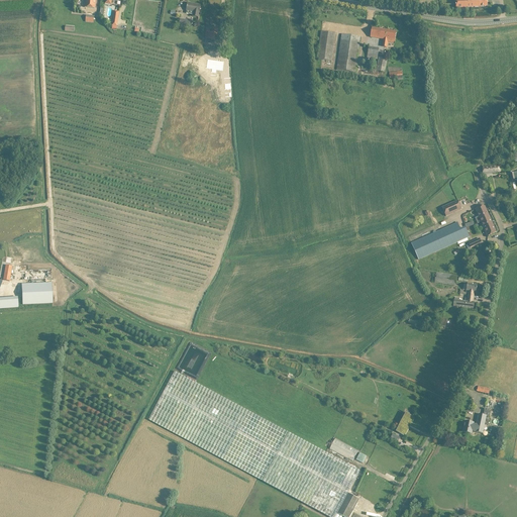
[(95,0),(86,0),(86,1),(85,1),(85,7),(95,8),(95,0)]
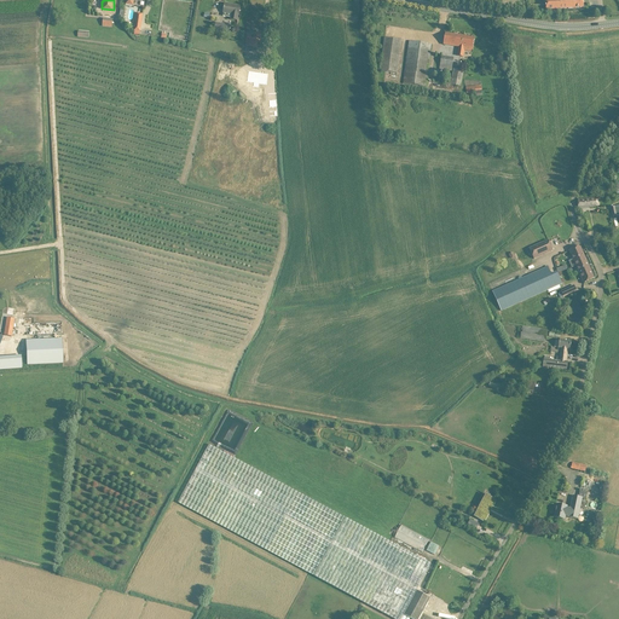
[(583,0),(545,0),(545,4),(547,10),(584,7),(583,1),(583,0)]
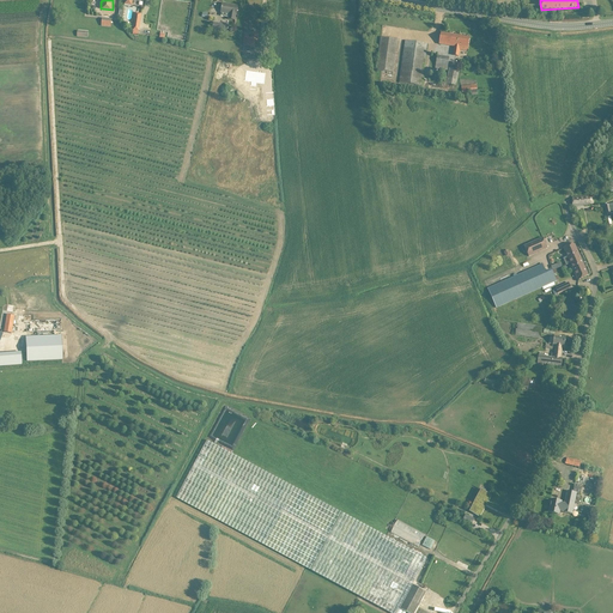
[(237,12),(238,6),(223,4),(222,10),(222,12),(220,16),(229,17),(229,19),(235,20),(236,14),(237,14),(237,12)]
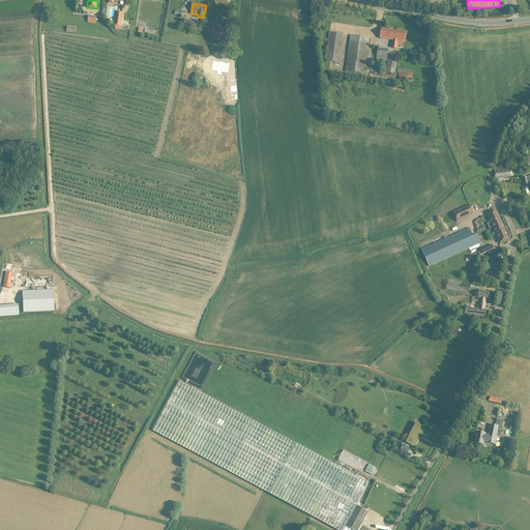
[(221,37),(223,21),(213,20),(211,31),(216,32),(215,36),(221,37)]
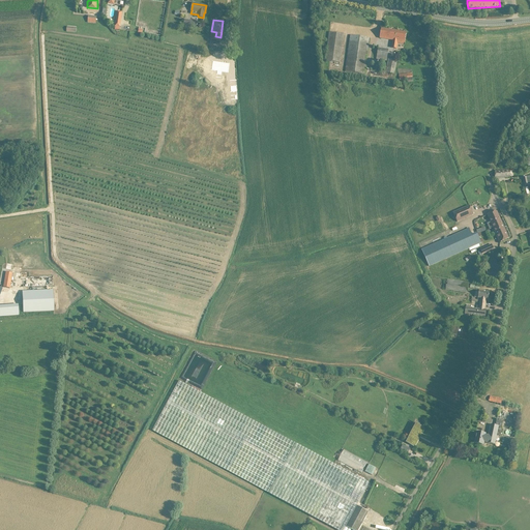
[(380,37),(380,38),(393,40),(392,48),(396,49),(398,41),(405,42),(406,38),(407,33),(381,29),(380,34),(380,37)]
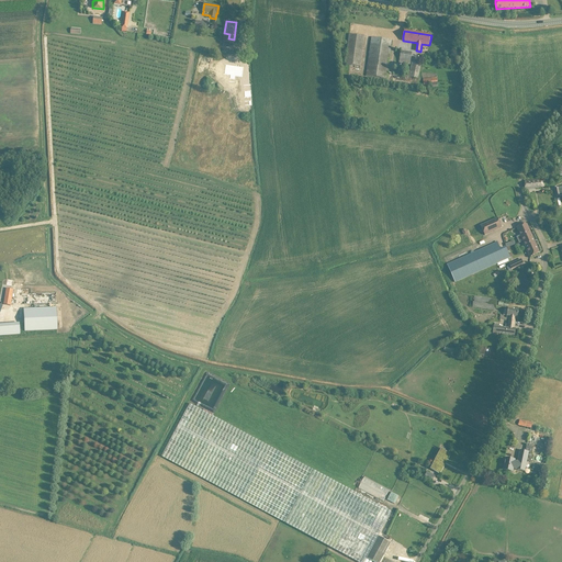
[(360,67),(363,42),(364,36),(349,34),(345,65),(360,67)]
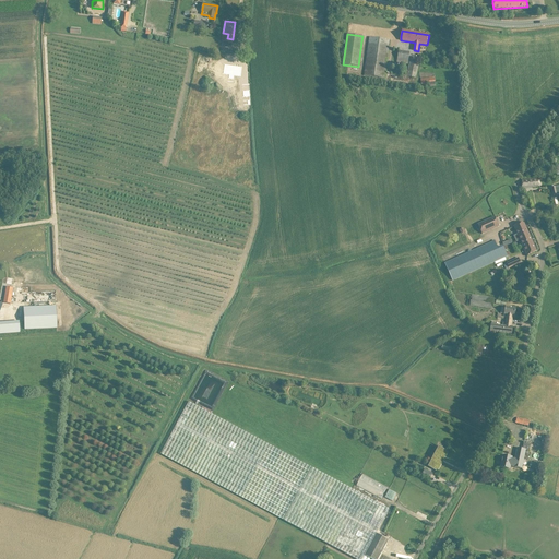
[(384,79),(389,46),(389,40),(370,37),(365,75),(384,79)]
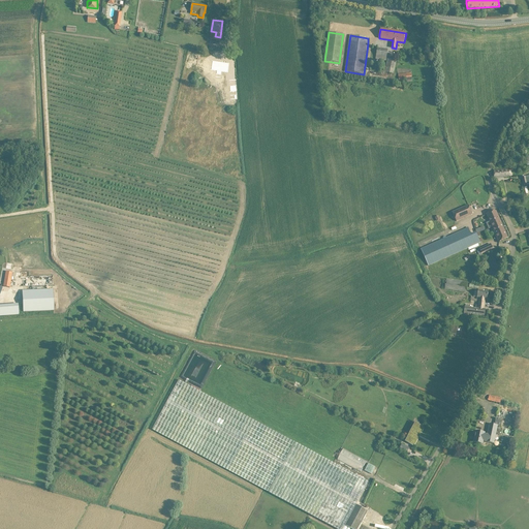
[(376,53),(376,59),(386,61),(387,50),(383,49),(383,53),(376,53)]
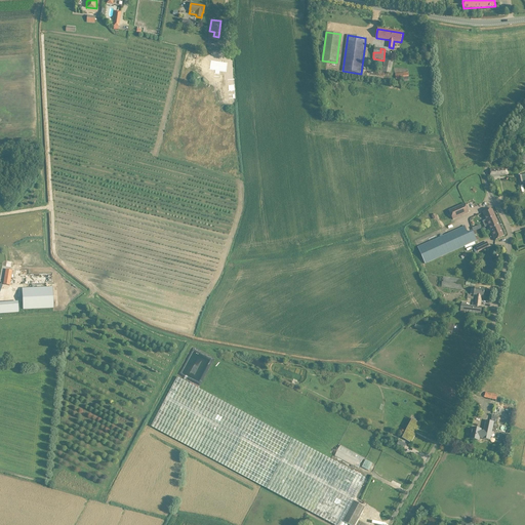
[(391,74),(394,59),(385,57),(384,67),(378,66),(377,71),(391,74)]
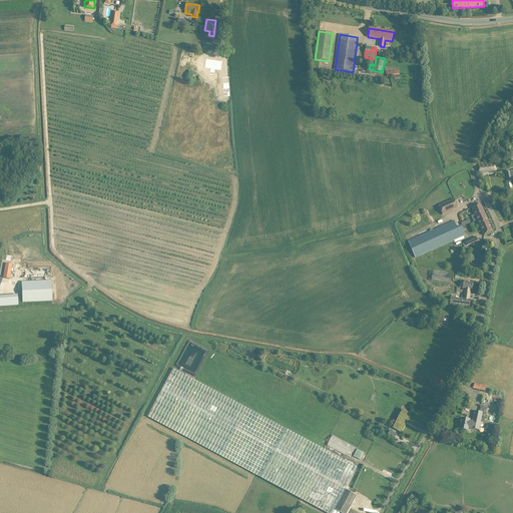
[(204,63),(202,72),(208,73),(208,76),(212,76),(212,73),(219,75),(220,66),(204,63)]
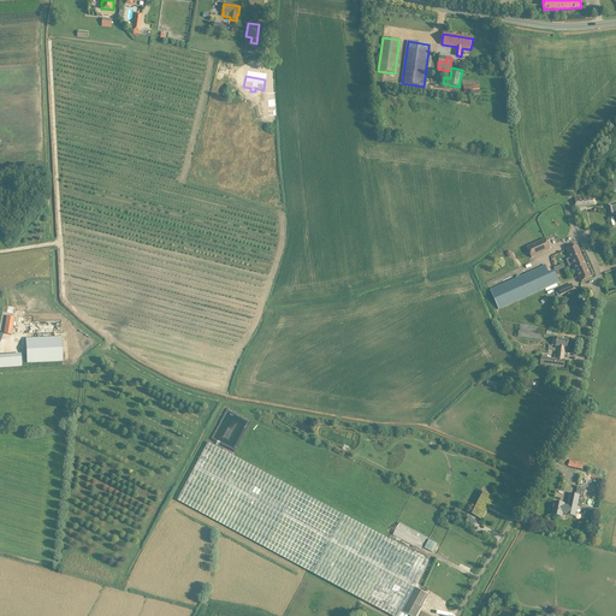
[(581,199),(575,199),(575,208),(576,208),(587,207),(587,206),(596,205),(596,197),(581,199)]
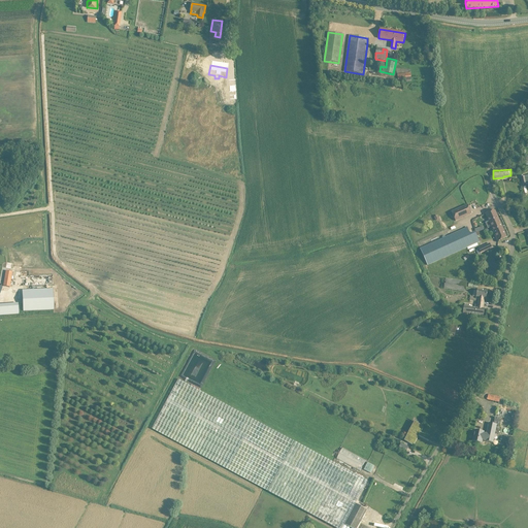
[(471,213),(467,204),(451,212),(456,222),(471,213)]
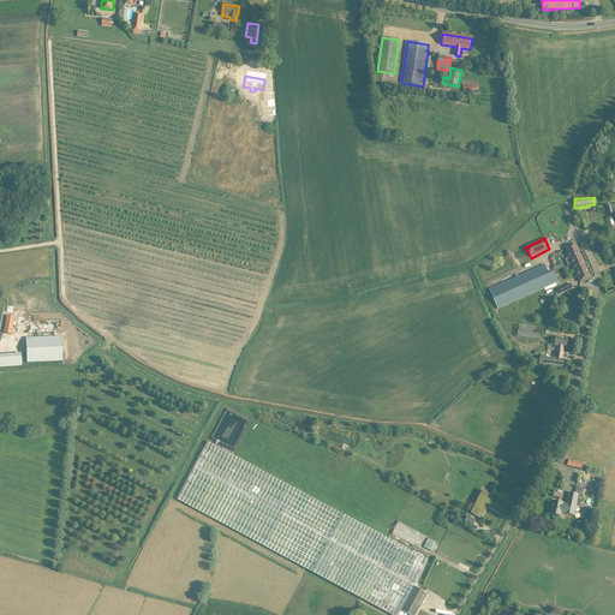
[(572,264),(583,260),(577,244),(566,249),(572,264)]
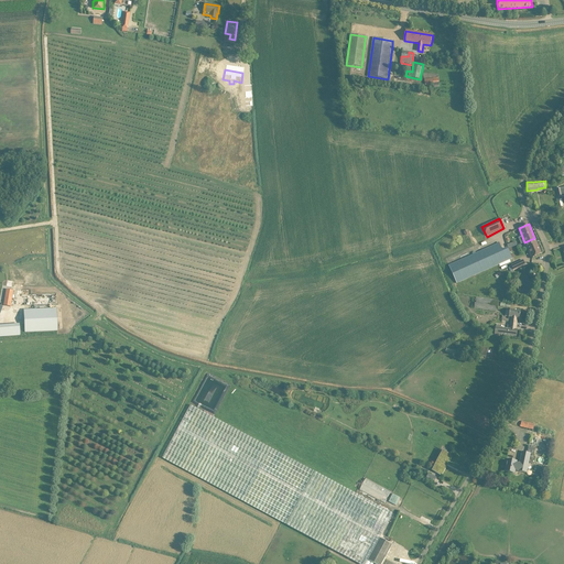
[(534,238),(524,242),(532,258),(542,253),(534,238)]
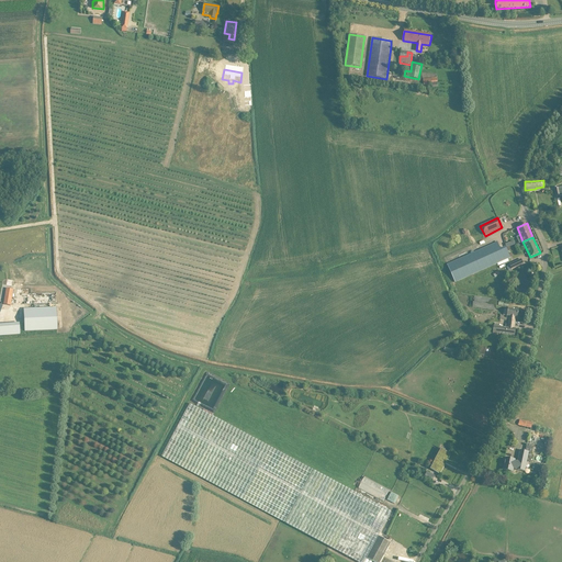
[(454,282),(461,280),(505,260),(510,258),(505,247),(501,249),(497,242),(495,243),(496,244),(453,262),(448,265),(454,282)]
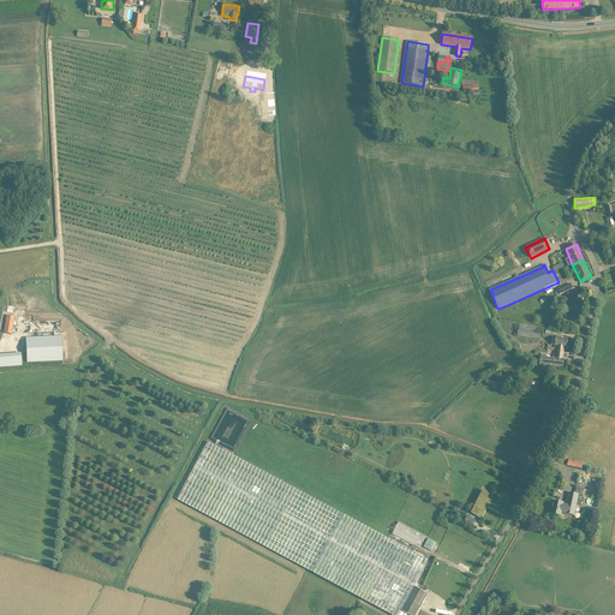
[(557,296),(567,291),(565,286),(555,291),(557,296)]
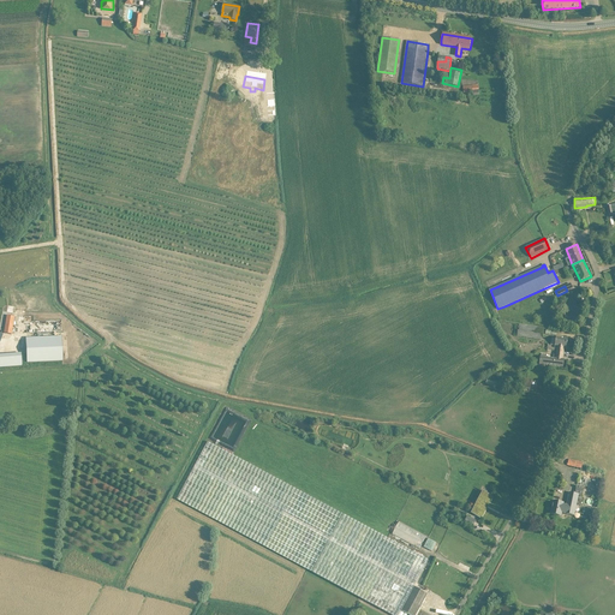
[(6,316),(3,333),(12,335),(15,317),(6,316)]
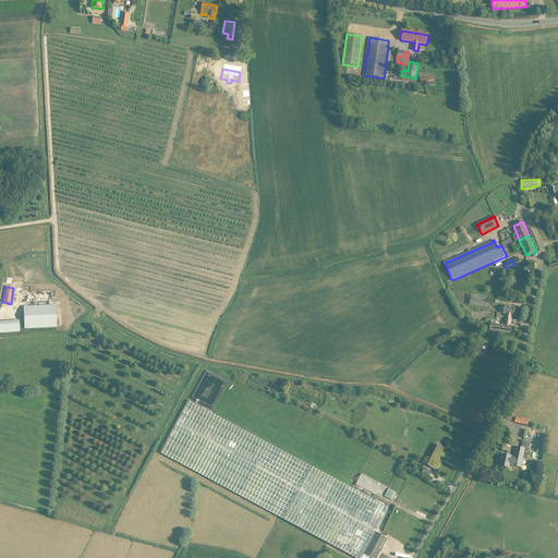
[(470,305),(492,308),(494,298),(471,294),(470,305)]
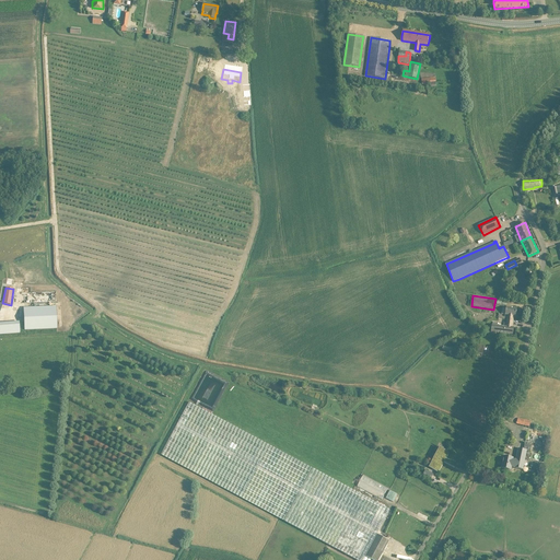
[(56,306),(24,307),(25,330),(57,328),(56,306)]
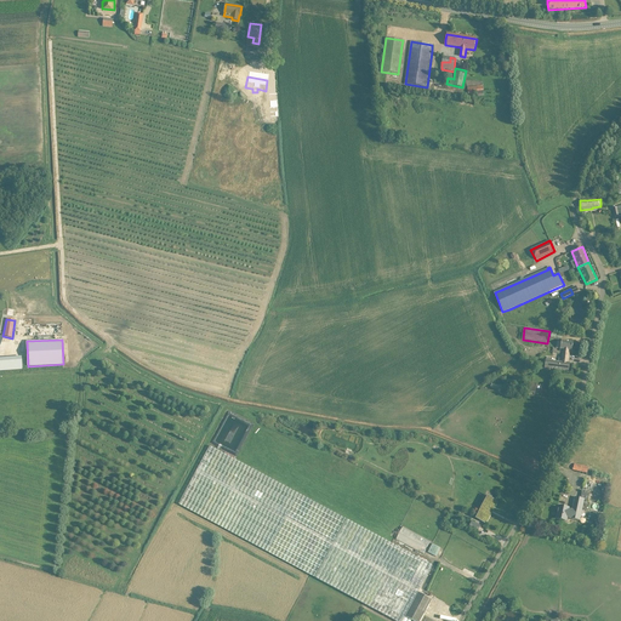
[(574,342),(568,342),(562,341),(560,349),(563,349),(562,353),(569,354),(570,351),(573,351),(574,342)]
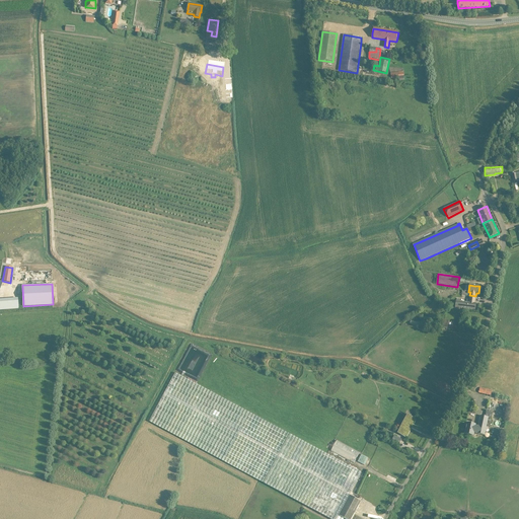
[(474,304),(475,296),(469,295),(468,303),(459,301),(459,299),(457,298),(456,301),(456,304),(459,304),(459,308),(470,309),(475,310),(476,304),(474,304)]
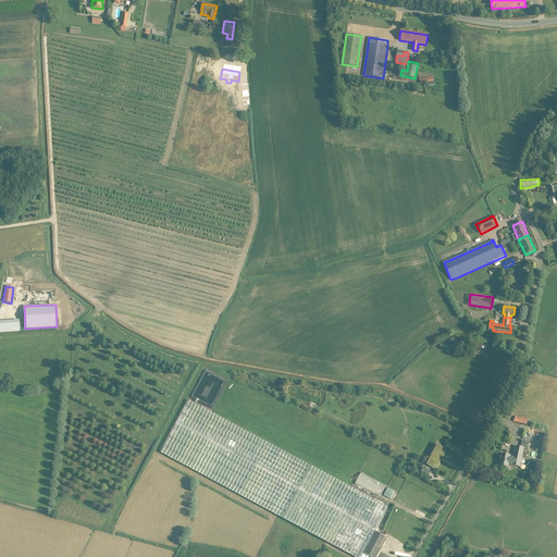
[(0,333),(20,332),(19,320),(0,321),(0,333)]
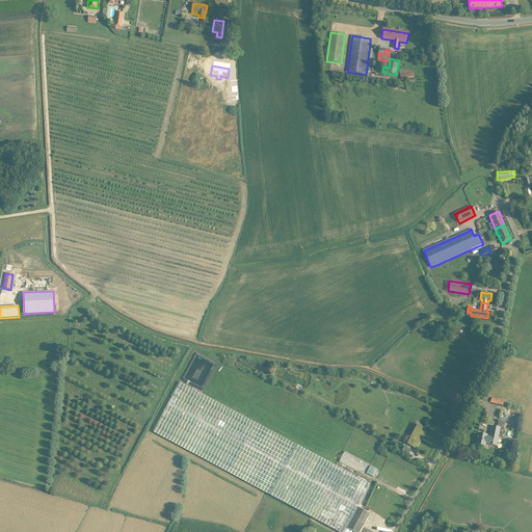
[(370,484),(202,394),(180,382),(153,432),(339,531),(345,531),(347,529),(352,531),(353,531),(360,531),(368,517),(370,515),(370,514),(358,508),(370,484)]
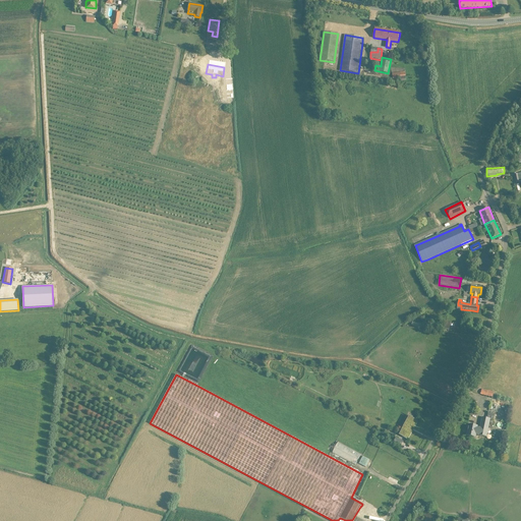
[(400,430),(398,433),(406,438),(407,435),(410,436),(412,429),(413,430),(414,428),(413,428),(417,421),(415,419),(417,416),(409,411),(407,415),(410,416),(402,431),(400,430)]
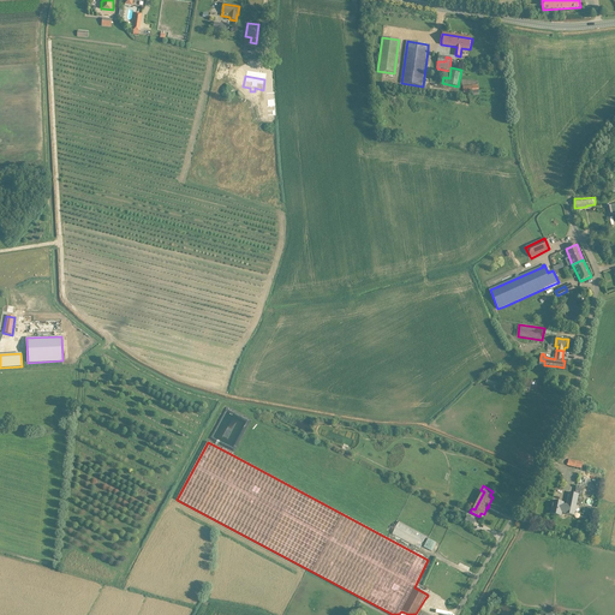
[(554,501),(551,514),(561,517),(561,512),(565,513),(565,514),(574,515),(577,505),(580,506),(583,495),(575,494),(569,493),(567,505),(563,505),(563,503),(554,501)]
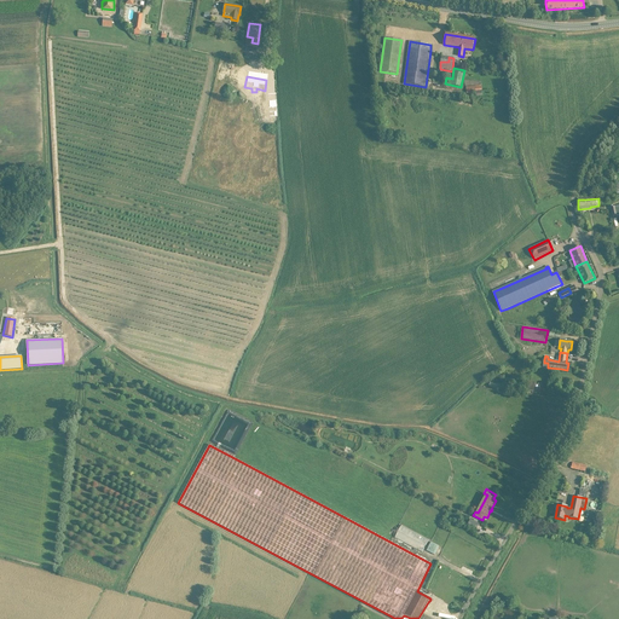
[(401,525),(394,538),(422,553),(429,539),(401,525)]
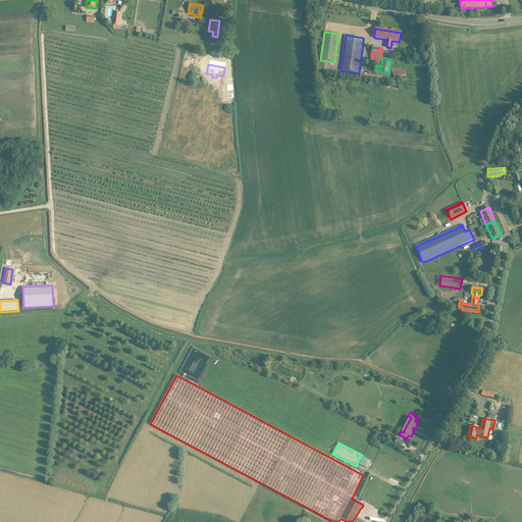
[(363,457),(360,465),(366,468),(370,461),(363,457)]
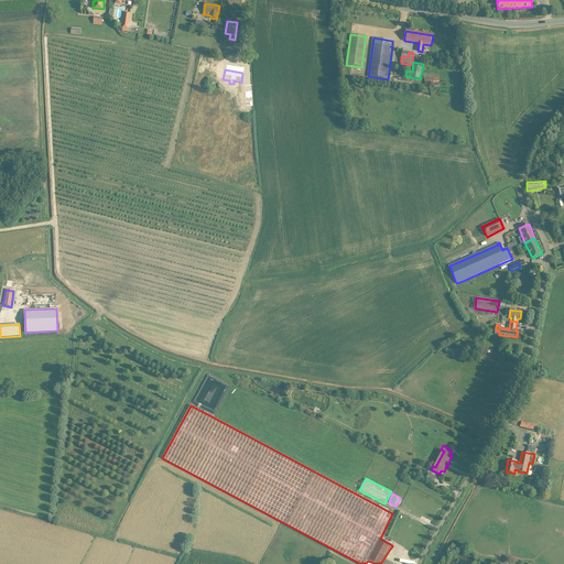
[(415,510),(403,503),(399,511),(410,518),(415,510)]
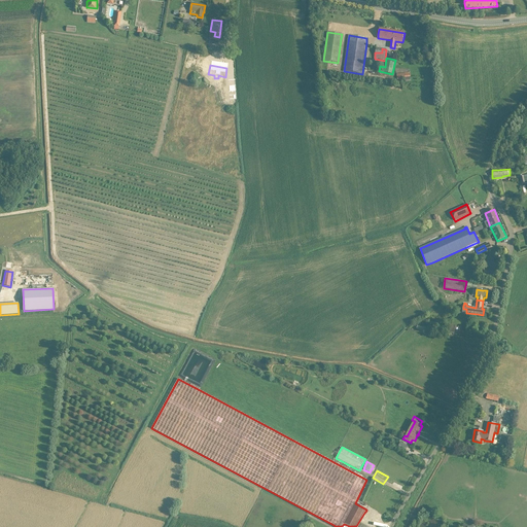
[(389,491),(381,487),(371,504),(379,508),(389,491)]
